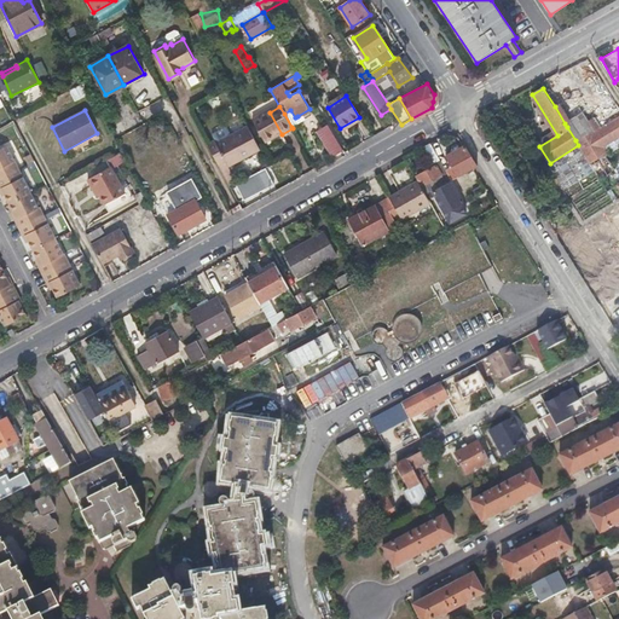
[(284,114),(291,127),(300,121),(298,116),(295,117),(290,110),(284,114)]
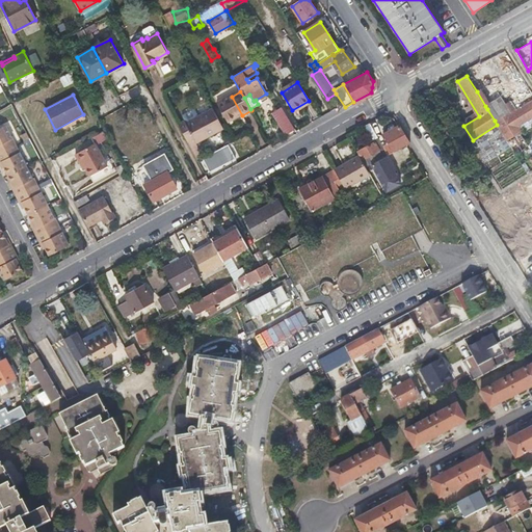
[(230,122),(242,115),(232,97),(219,104),(230,122)]
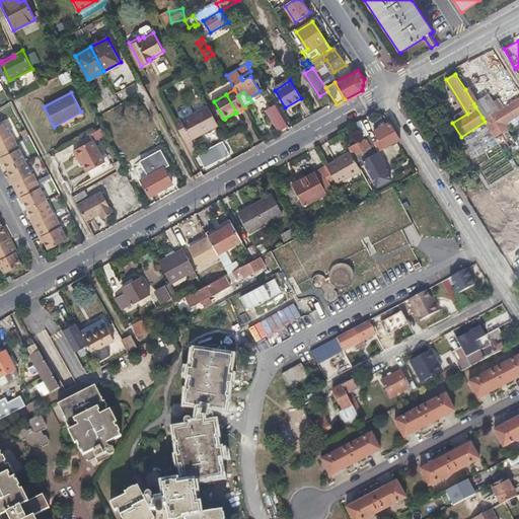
[(518,123),(518,96),(504,106),(499,109),(498,108),(489,114),(483,118),(485,122),(495,137),(509,127),(511,129),(518,123)]
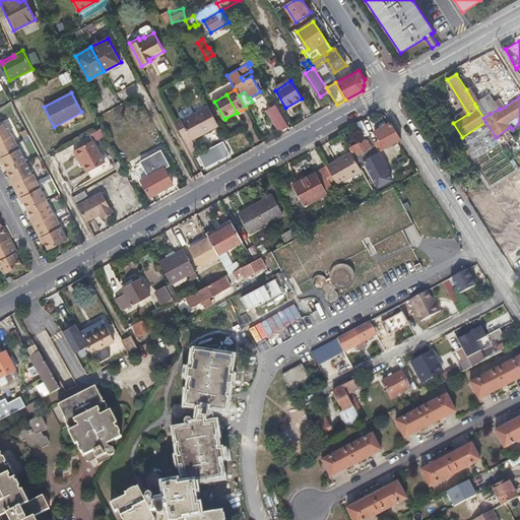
[(483,118),(490,114),(482,103),(476,107),(483,118)]
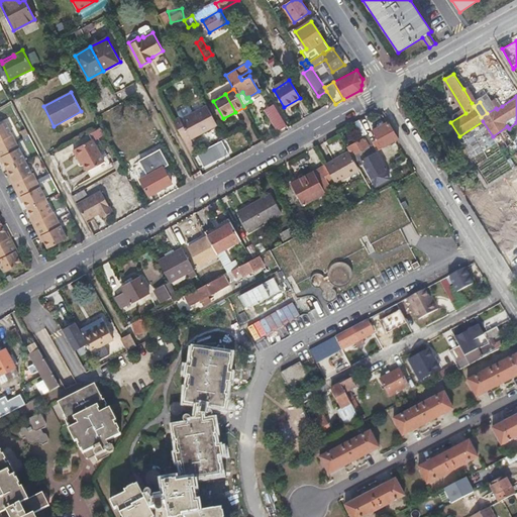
[(287,124),(274,104),(266,109),(278,130),(287,124)]
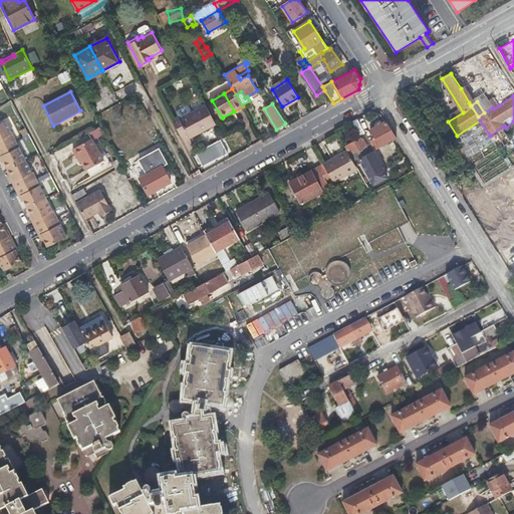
[(178,131),(182,138),(188,135),(190,138),(201,132),(202,133),(216,124),(205,104),(180,118),(179,116),(173,119),(178,131)]
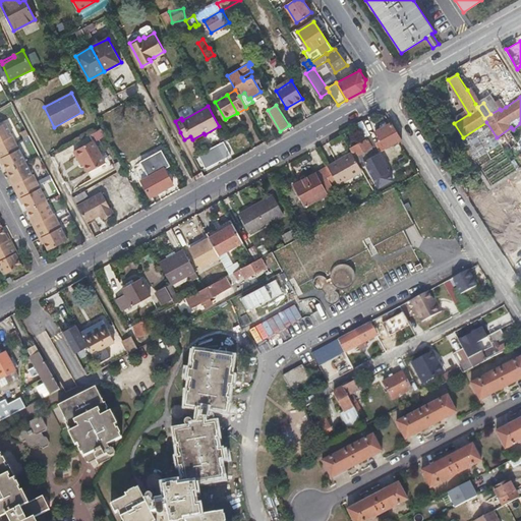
[(370,134),(362,120),(355,124),(361,136),(364,137),(370,134)]
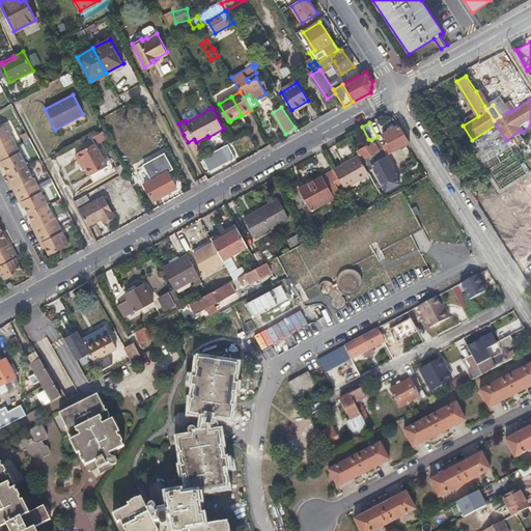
[(393,151),(407,144),(410,142),(399,124),(397,126),(383,134),(393,151)]
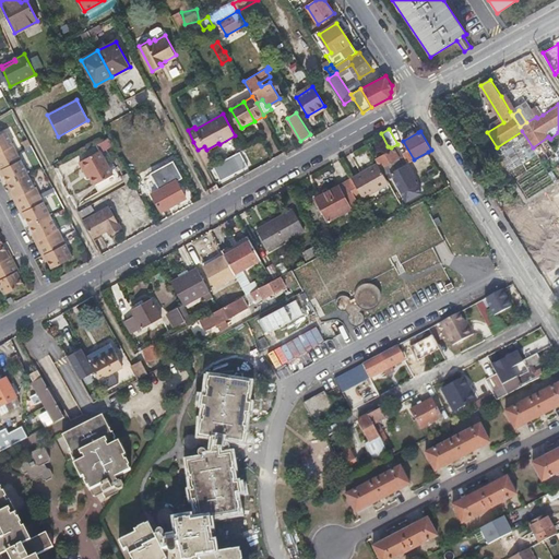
[(555,182),(533,147),(522,131),(497,147),(528,199),(555,182)]
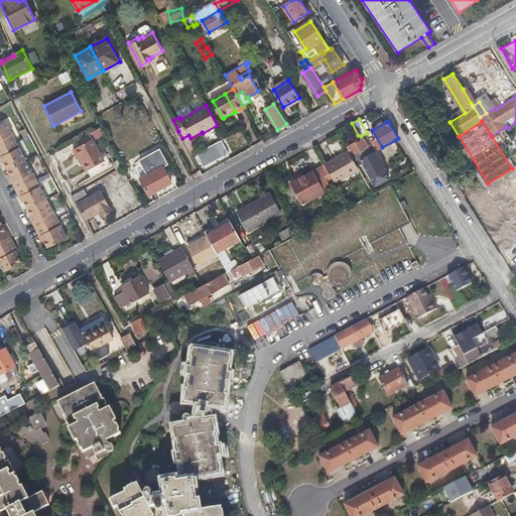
[(0,153),(47,247),(68,238),(53,211),(52,211),(33,173),(32,173),(6,122),(0,124),(0,153)]
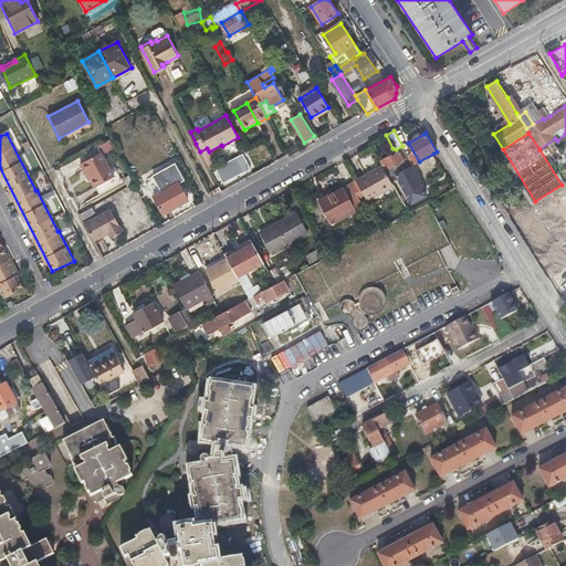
[(381,161),(386,170),(389,168),(404,160),(399,152),(381,161)]
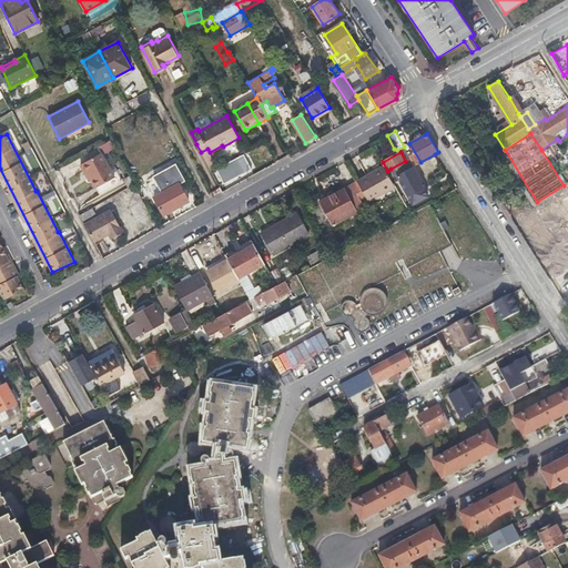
[(88,173),(91,178),(97,189),(114,179),(102,154),(81,164),(85,174),(88,173)]
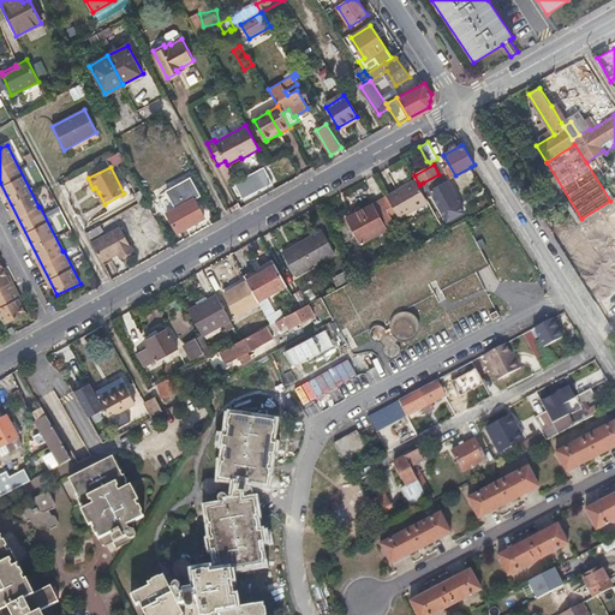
[(264,187),(256,173),(237,184),(244,198),(264,187)]
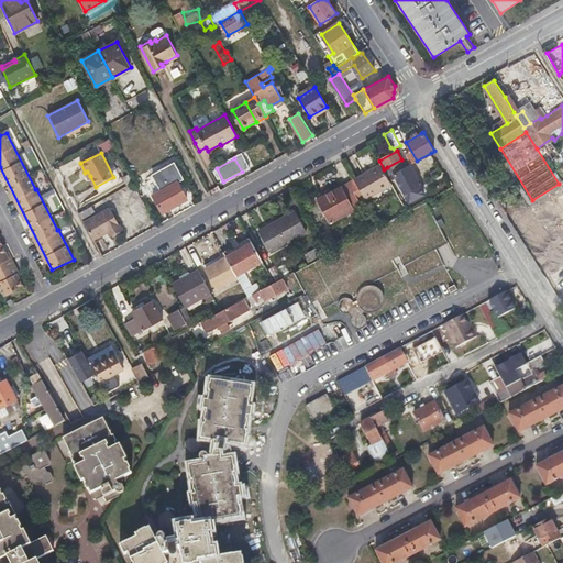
[(397,170),(405,167),(410,164),(408,162),(407,159),(398,164),(398,166),(395,167),(397,170)]
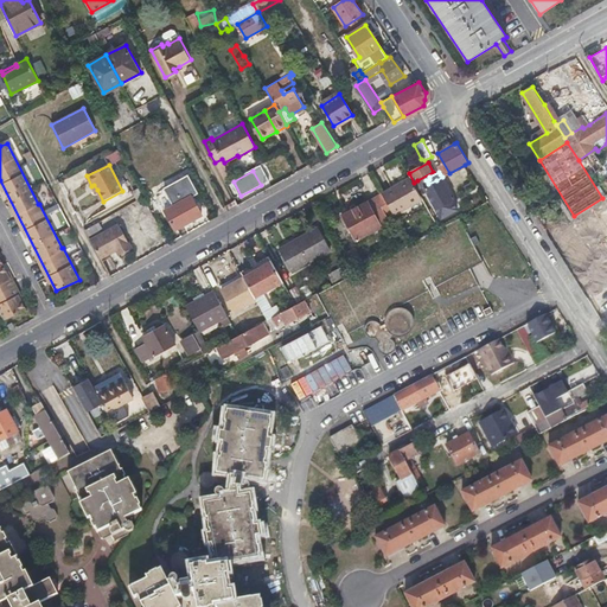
[(160,190),(165,198),(192,184),(189,176),(160,190)]
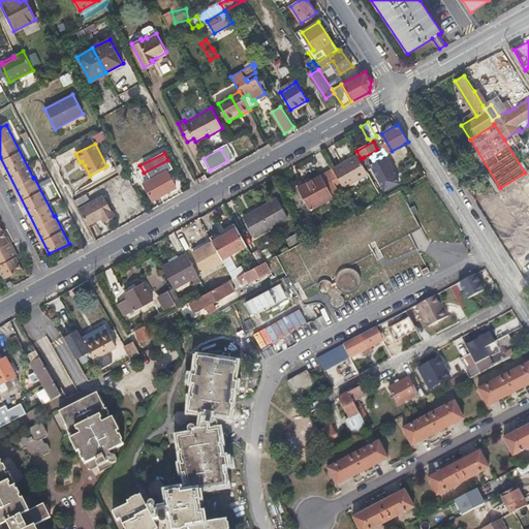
[(343,187),(368,174),(364,166),(360,159),(356,154),(333,167),(333,169),(343,187)]
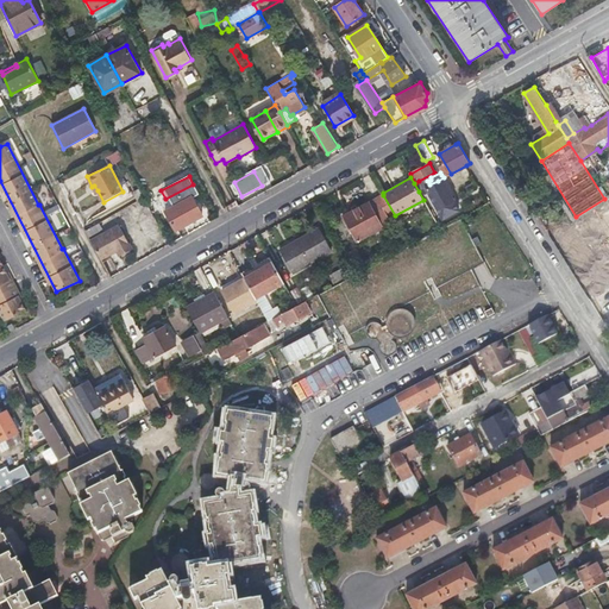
[(440,228),(446,225),(443,219),(459,209),(445,184),(440,187),(438,181),(429,184),(424,188),(419,192),(424,200),(429,196),(439,213),(433,217),(440,228)]
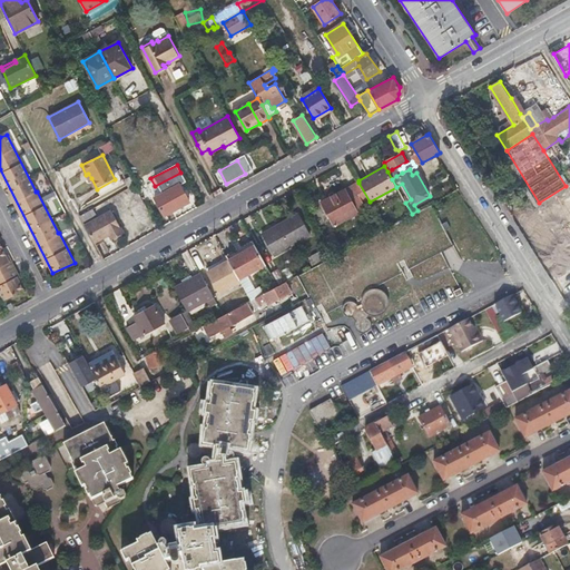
[(180,173),(155,186),(160,195),(155,197),(165,216),(189,202),(180,184),(185,180),(180,173)]
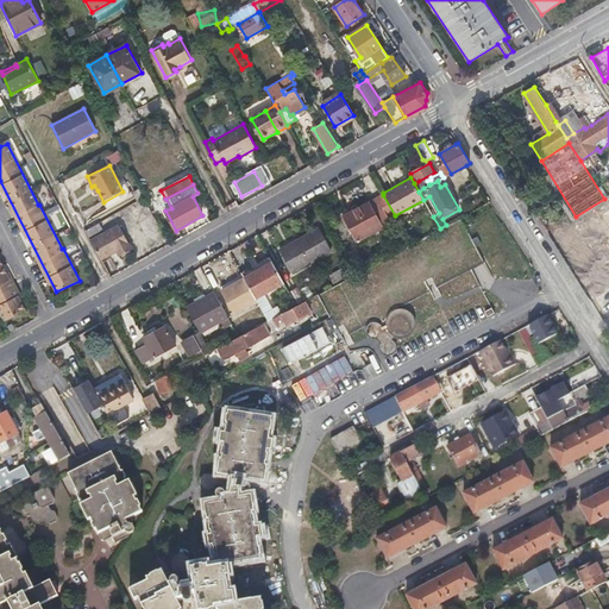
[(395,215),(383,195),(344,215),(357,239),(397,219),(395,215)]
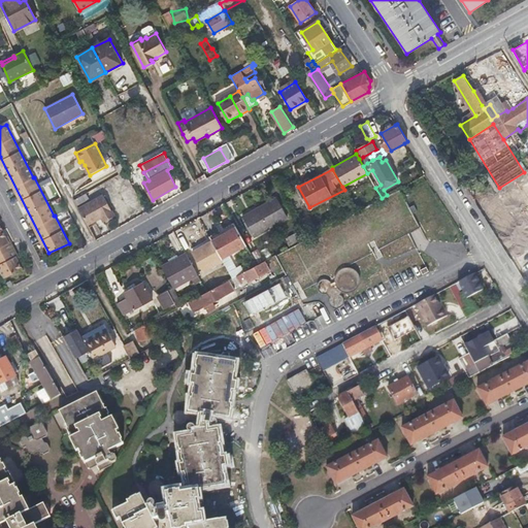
[(292,286),(297,294),(349,266),(361,260),(421,228),(414,213),(417,211),(414,205),(409,207),(399,189),(387,195),(382,198),(357,210),(306,238),(275,255),(286,274),(282,276),(288,289),(292,286)]
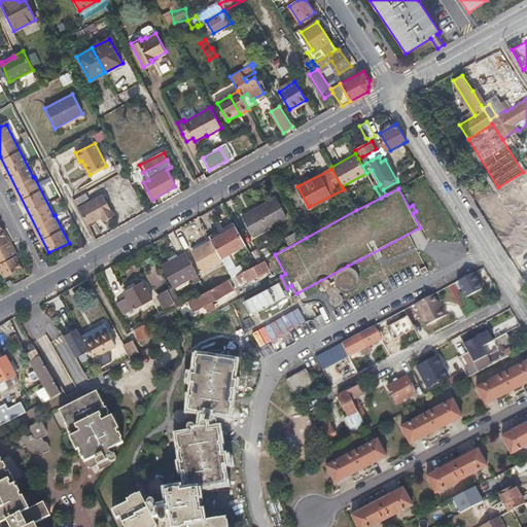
[(86,200),(83,195),(74,200),(77,205),(86,200)]
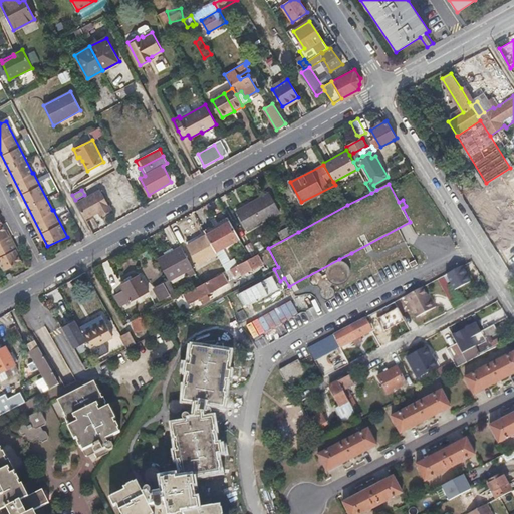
[(340,206),(345,202),(338,190),(332,193),(340,206)]
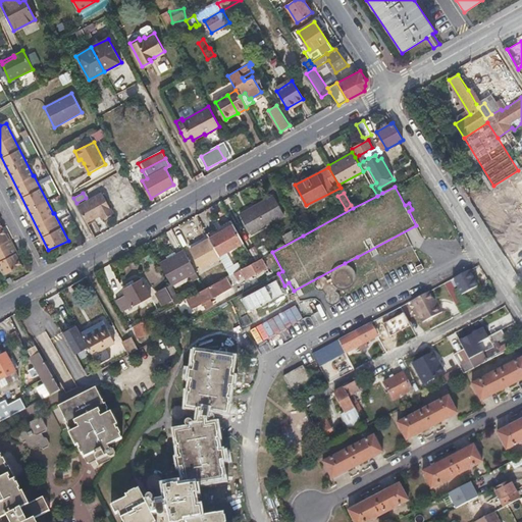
[(76,207),(85,223),(100,215),(103,218),(113,213),(103,194),(76,207)]
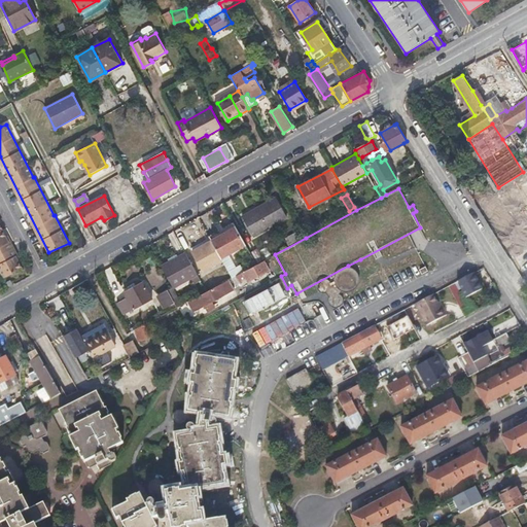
[(287,215),(277,197),(243,215),(253,235),(287,215)]
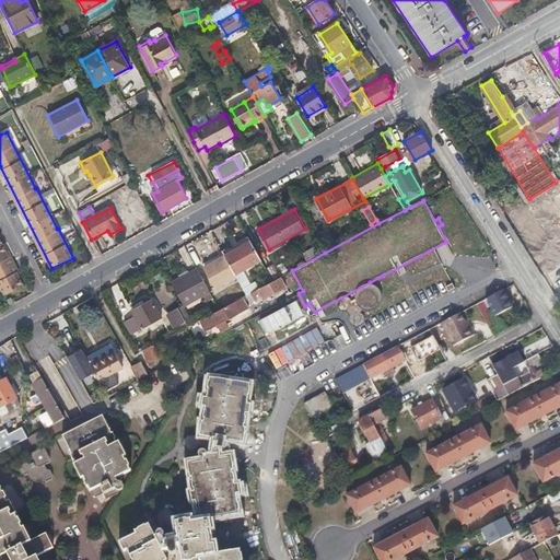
[(23,284),(0,240),(0,287),(4,295),(23,284)]
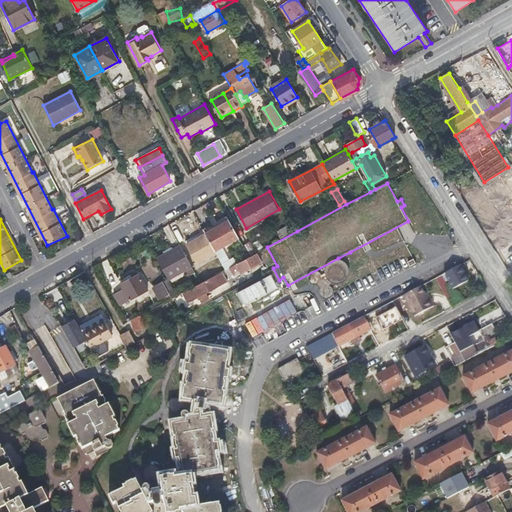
[(239,237),(229,220),(206,233),(215,250),(239,237)]
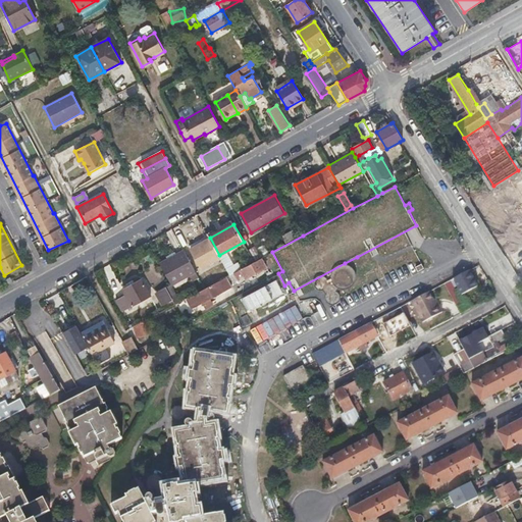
[(201,266),(219,256),(219,255),(210,238),(207,233),(189,244),(201,266)]
